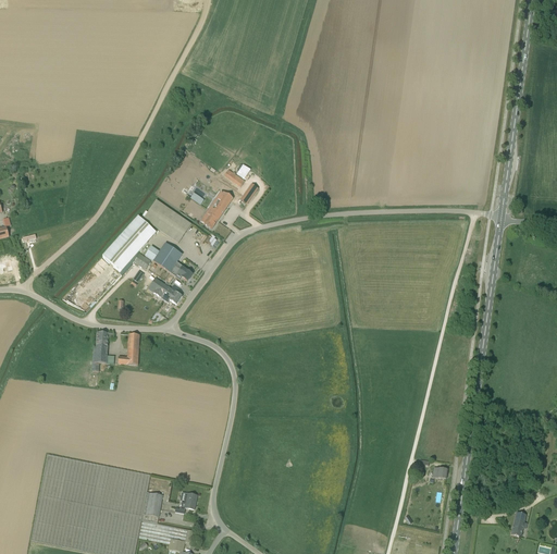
[(224,174),(240,185),(245,179),(229,168),(224,174)]
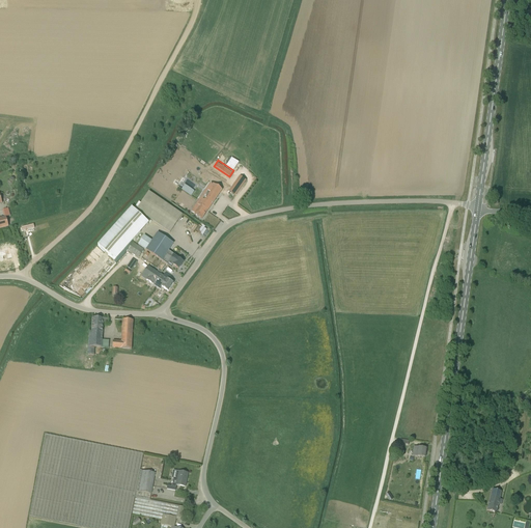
[(201,178),(207,169),(199,165),(194,173),(201,178)]
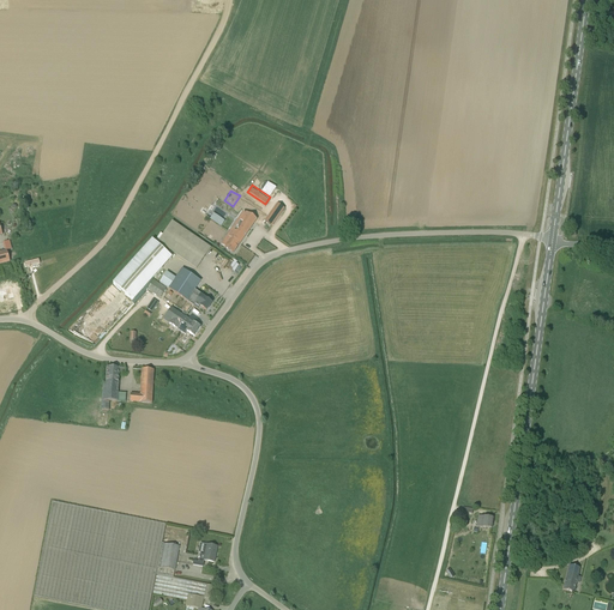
[(221,221),(230,206),(210,192),(204,201),(217,210),(214,216),(221,221)]
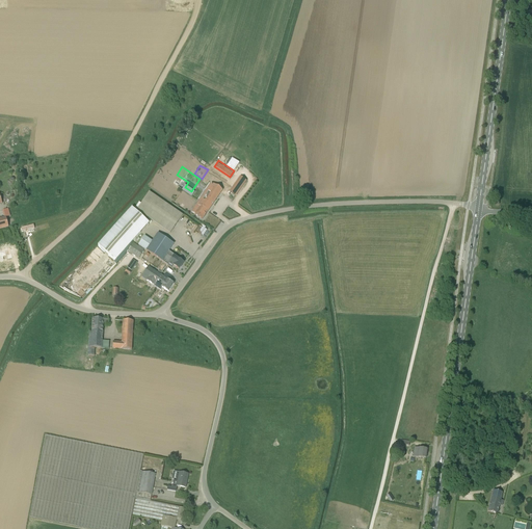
[(194,211),(203,217),(222,187),(212,180),(195,203),(198,205),(194,211)]
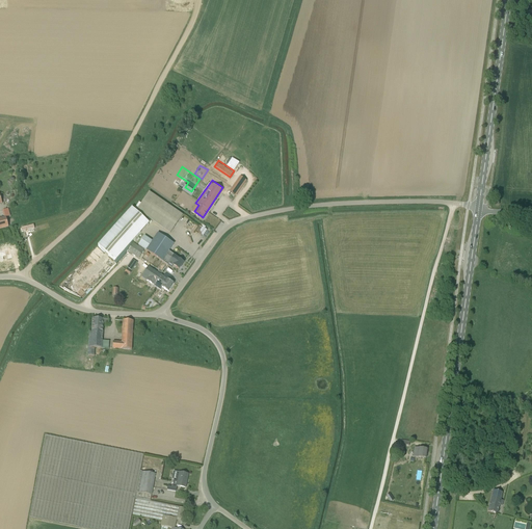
[(235,182),(230,189),(236,193),(241,186),(235,182)]
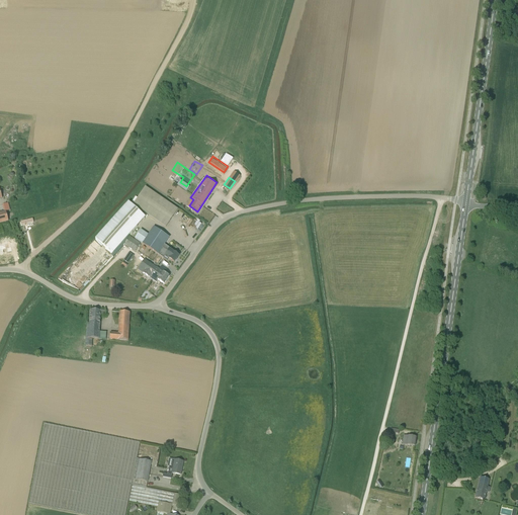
[(145,184),(137,197),(170,219),(178,206),(145,184)]
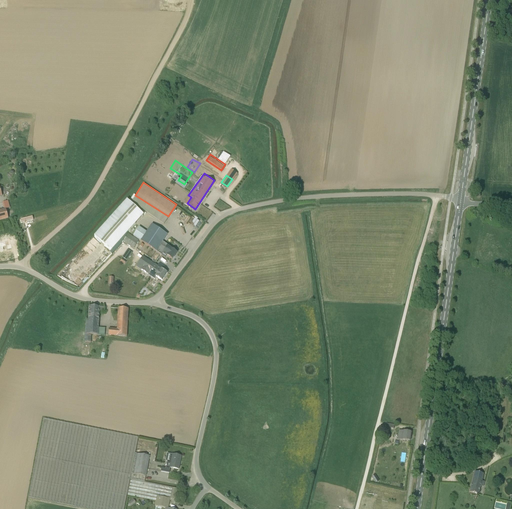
[(168,216),(135,195),(132,200),(164,222),(168,216)]
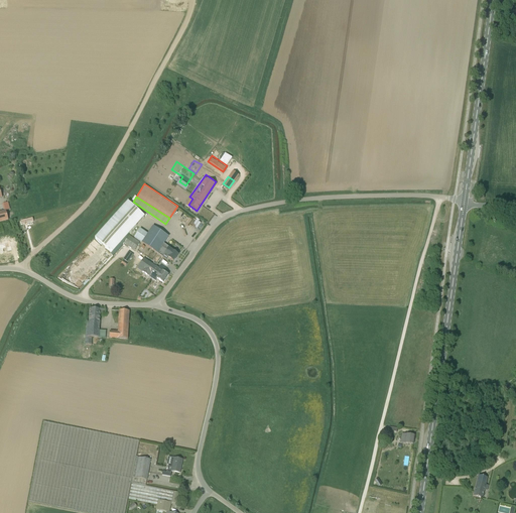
[(110,220),(129,232),(144,214),(128,200),(110,220)]
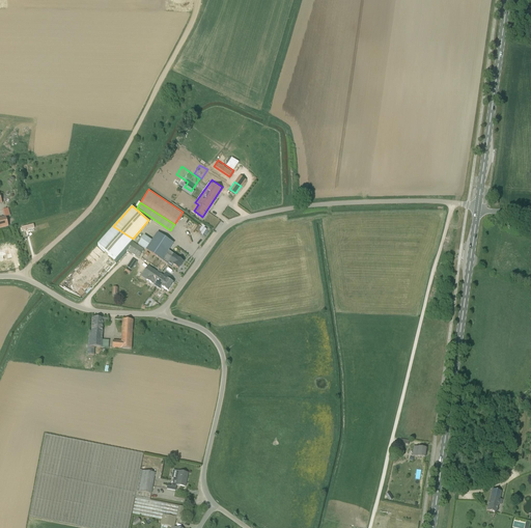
[(133,239),(113,226),(98,243),(115,258),(133,239)]
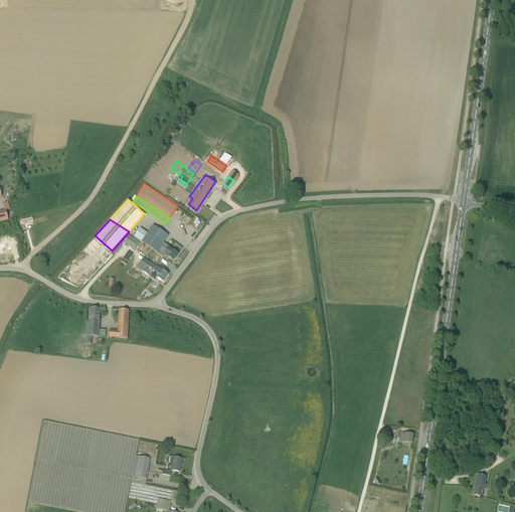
[(140,226),(139,226),(134,234),(157,249),(163,240),(168,234),(153,223),(147,231),(140,226)]
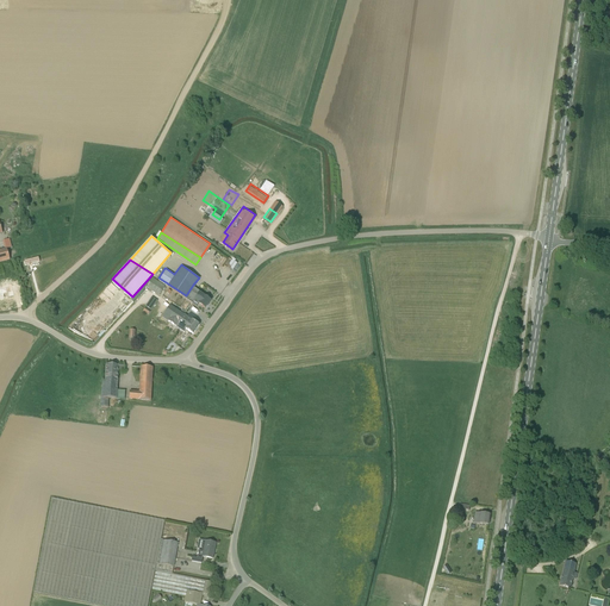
[(159,293),(161,291),(166,283),(153,275),(147,283),(159,293)]
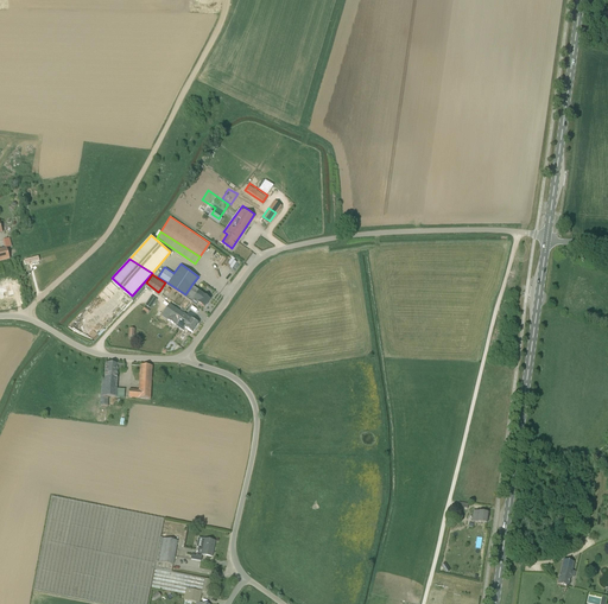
[(10,283),(0,284),(0,292),(0,294),(17,292),(14,284),(18,283),(17,278),(8,280),(10,283)]
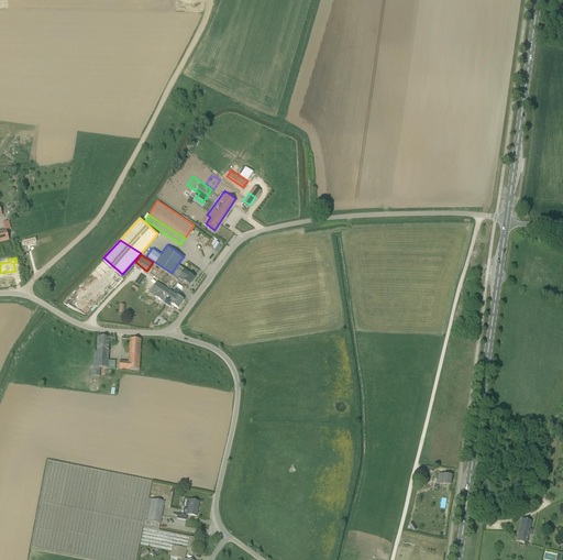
[(192,272),(185,267),(178,263),(172,273),(172,274),(177,278),(181,281),(184,278),(189,283),(195,275),(191,273),(192,272)]
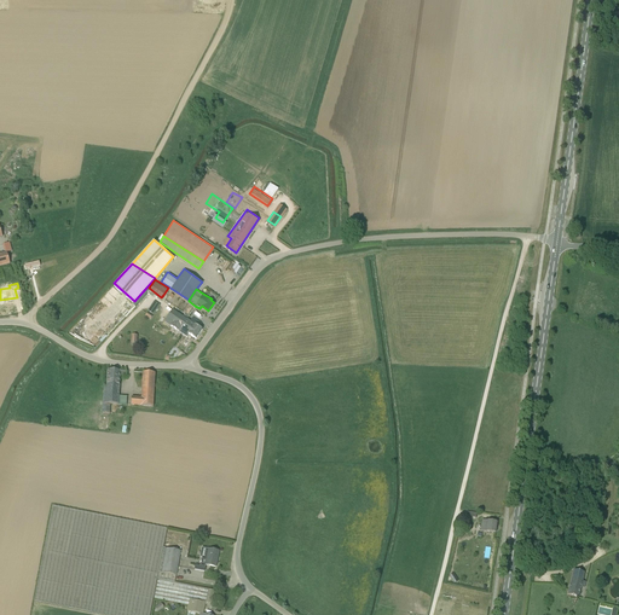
[(154,299),(148,308),(155,312),(161,302),(154,299)]
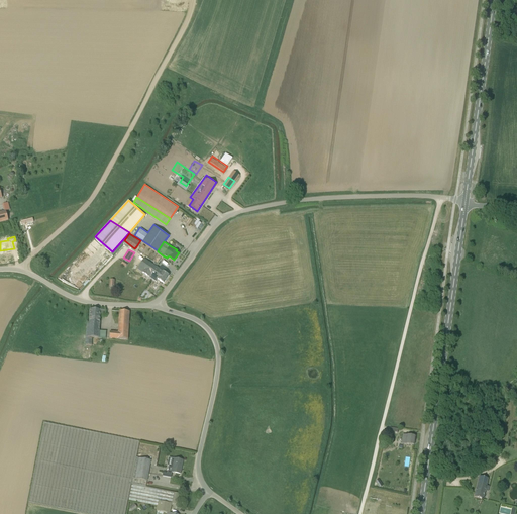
[(142,271),(151,277),(153,273),(151,272),(156,265),(143,257),(136,268),(142,271)]
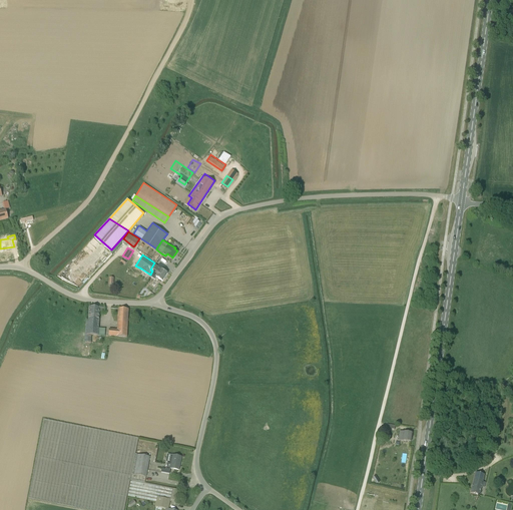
[(156,275),(160,278),(162,279),(164,276),(165,275),(165,274),(167,271),(164,269),(166,266),(159,262),(157,265),(154,263),(150,270),(152,271),(150,275),(154,278),(156,275)]
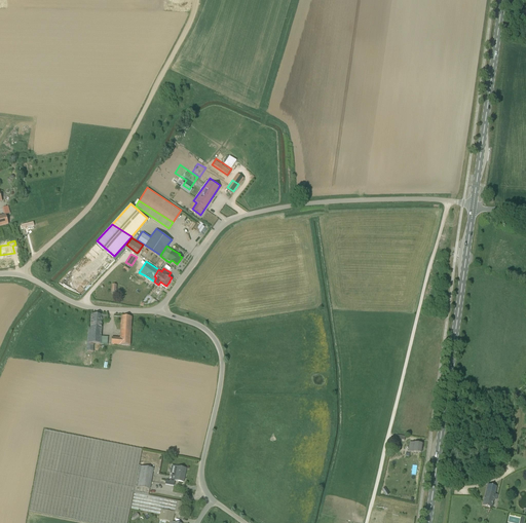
[(88,328),(87,340),(94,341),(108,342),(108,335),(101,335),(102,316),(107,316),(108,313),(91,312),(90,328),(88,328)]
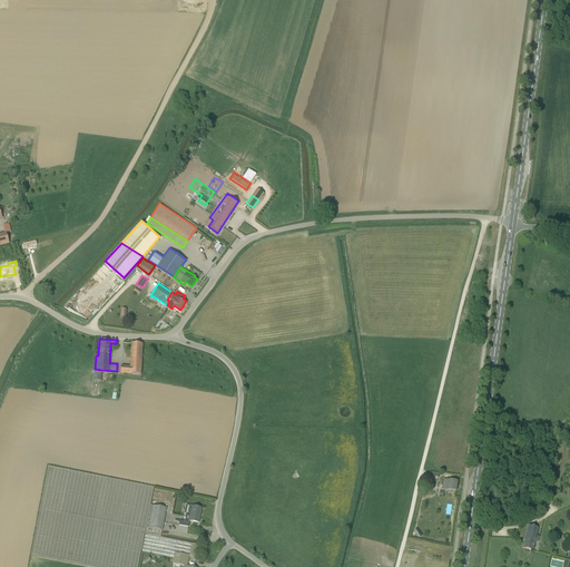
[(131,340),(130,364),(121,363),(120,371),(141,372),(143,341),(131,340)]
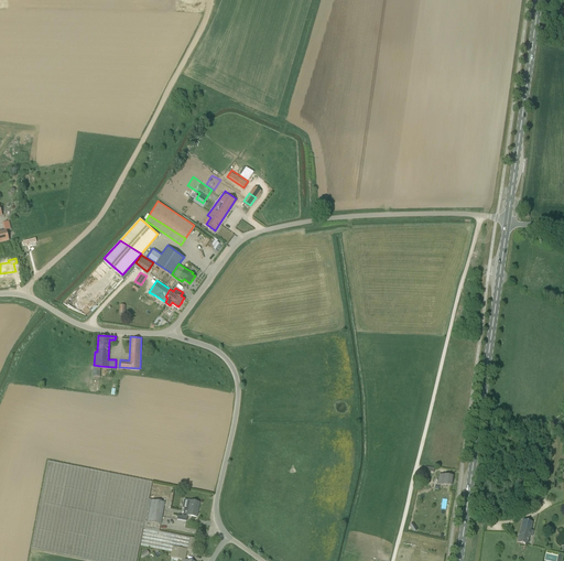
[(161,521),(164,499),(149,497),(152,479),(49,459),(31,546),(64,552),(111,560),(136,560),(143,525),(160,528),(160,527),(161,521)]
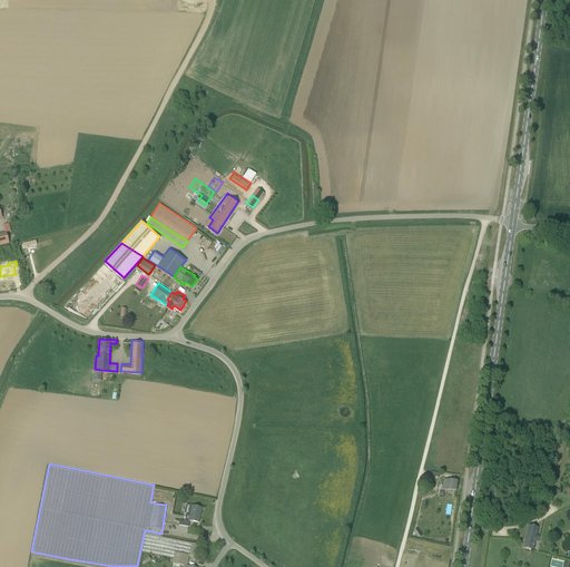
[(442,487),(446,487),(457,488),(458,479),(443,477),(442,487)]
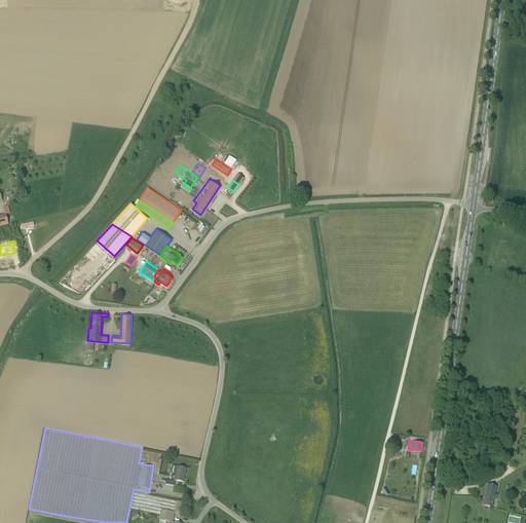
[(479,467),(480,472),(480,473),(492,470),(491,463),(479,467)]
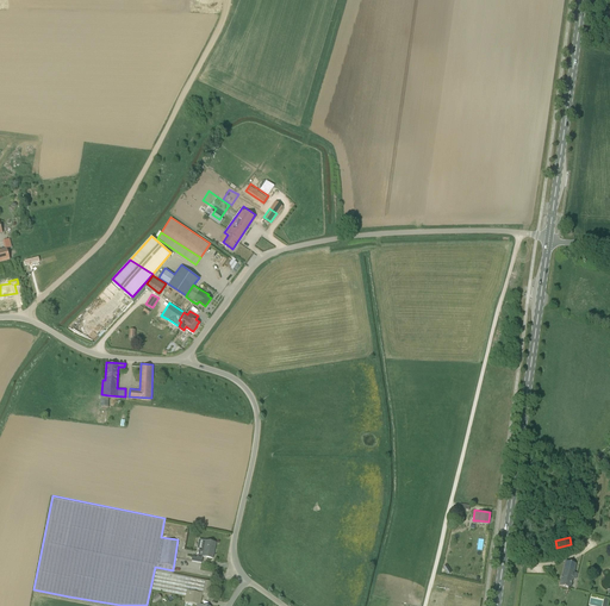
[(193,554),(192,558),(201,560),(203,554),(212,555),(213,550),(212,550),(215,539),(205,538),(204,547),(201,547),(199,555),(193,554)]
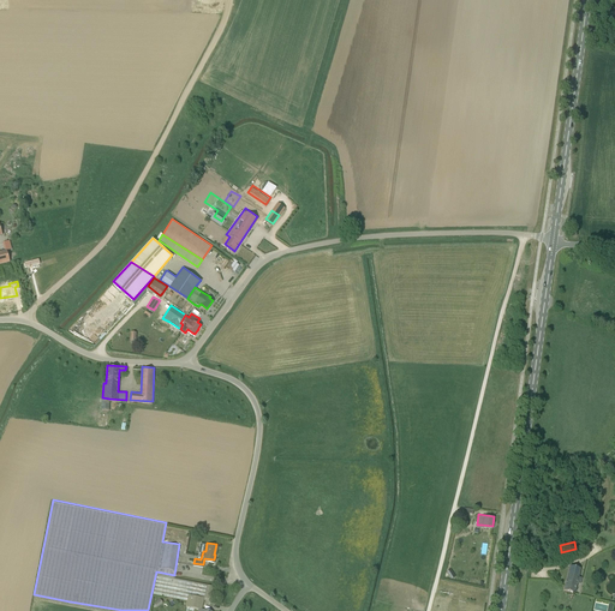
[(569,564),(563,588),(575,591),(579,581),(581,581),(583,576),(580,575),(581,567),(569,564)]
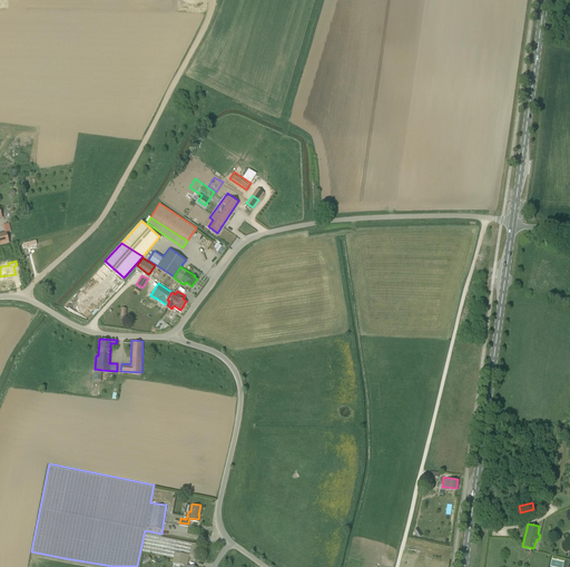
[(189,553),(192,540),(177,537),(146,531),(141,549),(174,555),(175,549),(189,553)]
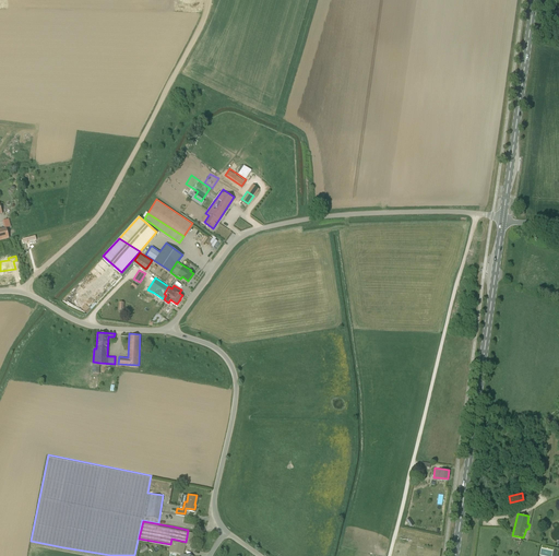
[(183,553),(186,542),(171,539),(170,544),(169,549),(183,553)]
